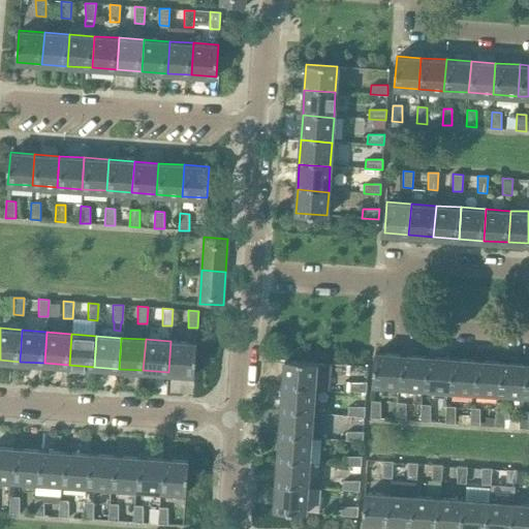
[(196,343),(170,341),(168,372),(194,374),(196,343)]
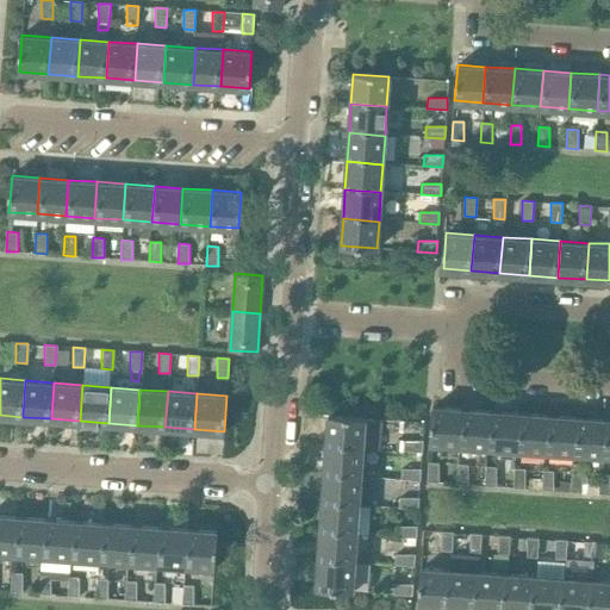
[(460,409),(431,406),(430,443),(458,446),(460,409)]
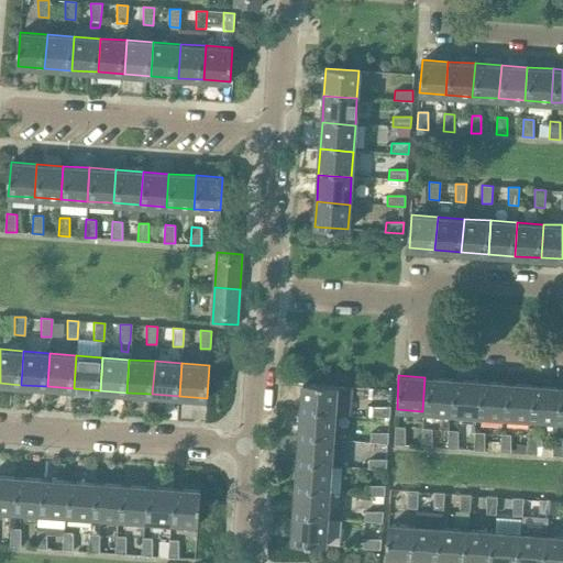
[(422,411),(450,412),(452,379),(424,377),(422,411)]
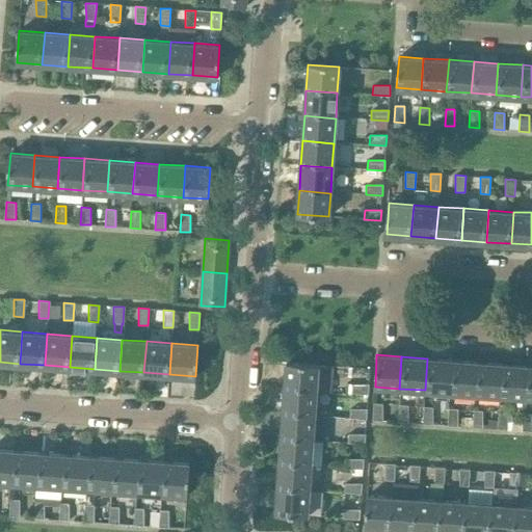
[(425,390),(450,392),(452,361),(427,358),(425,390)]
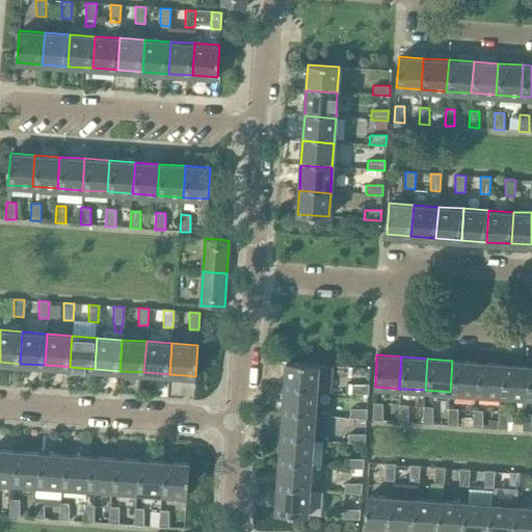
[(450,392),(475,394),(477,362),(452,361),(450,392)]
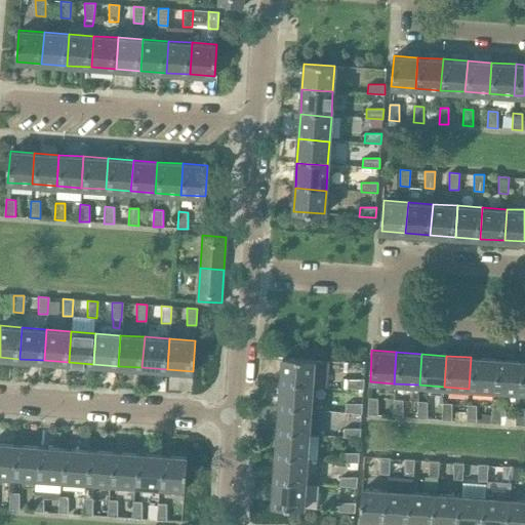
[(469,389),(492,390),(495,359),(471,357),(469,389)]
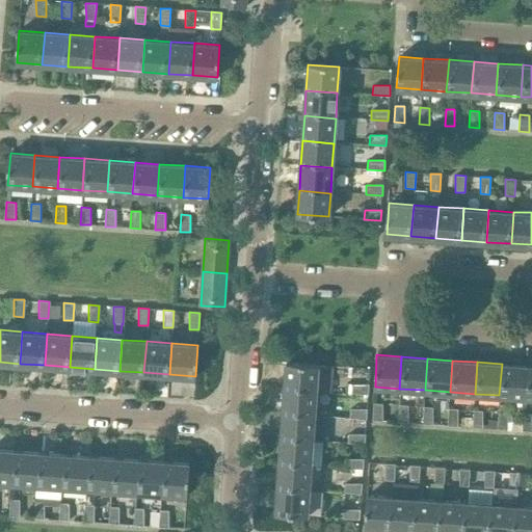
[(316,391),(318,365),(287,363),(285,388),(316,391)]
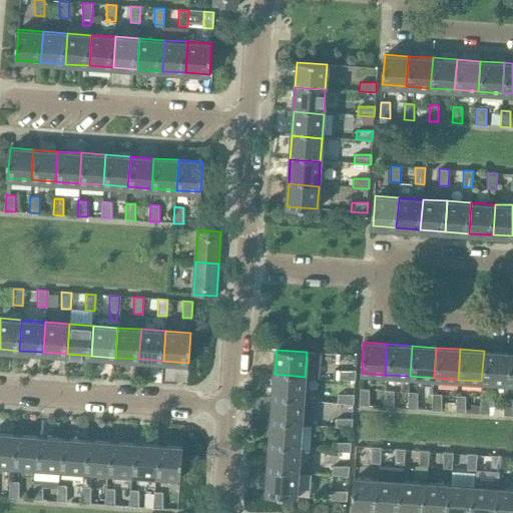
[(481,381),(506,383),(509,352),(484,351),(481,381)]
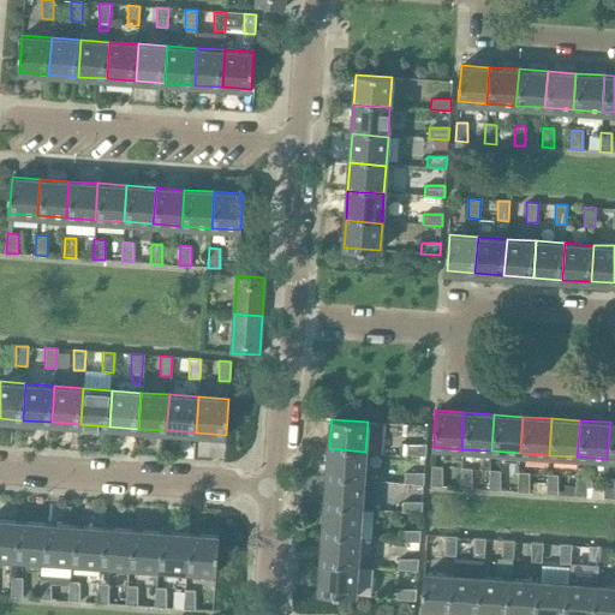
[(407,443),(406,455),(425,457),(427,443),(407,443)]
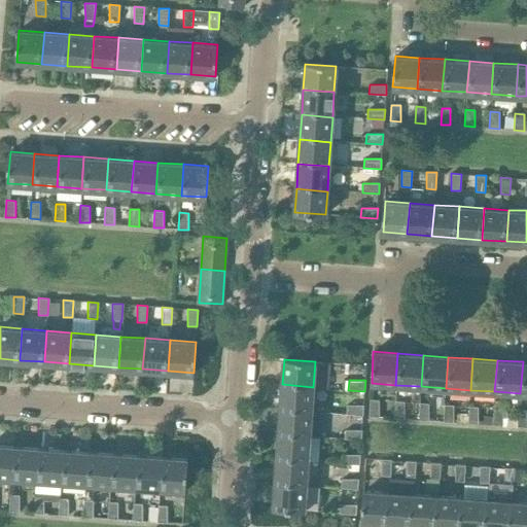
[(282,384),(280,410),(311,412),(313,387),(282,384)]
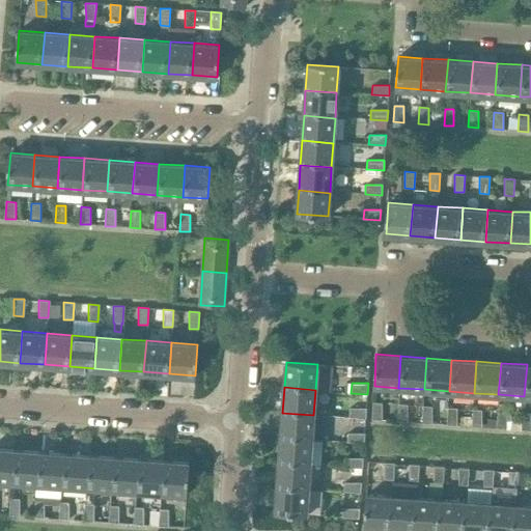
[(373,403),(372,420),(382,420),(382,403),(373,403)]
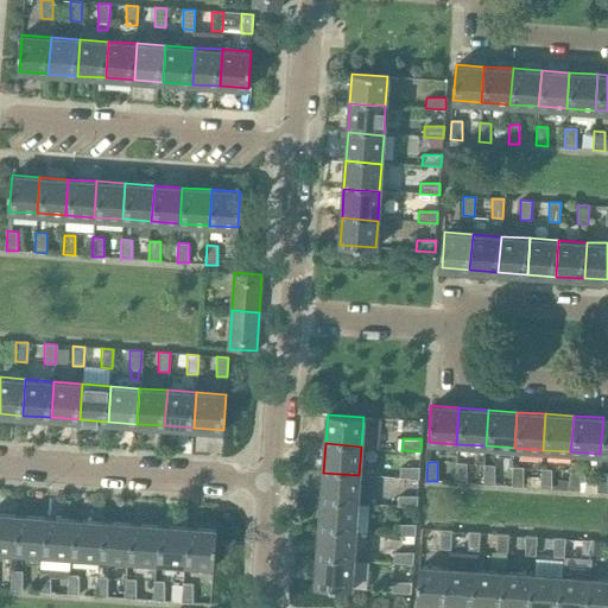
[(456,463),(455,482),(467,483),(467,464),(456,463)]
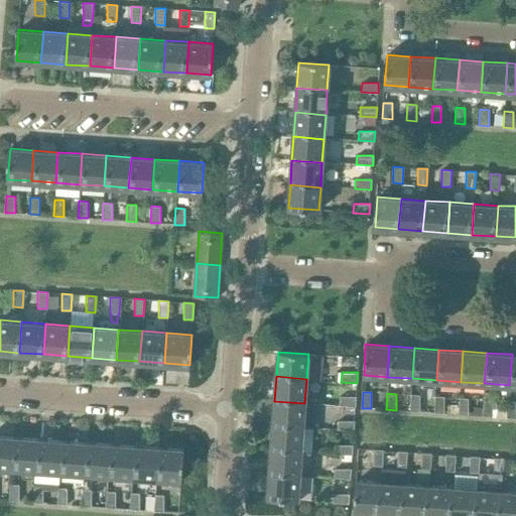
[(411,395),(410,411),(419,411),(419,395),(411,395)]
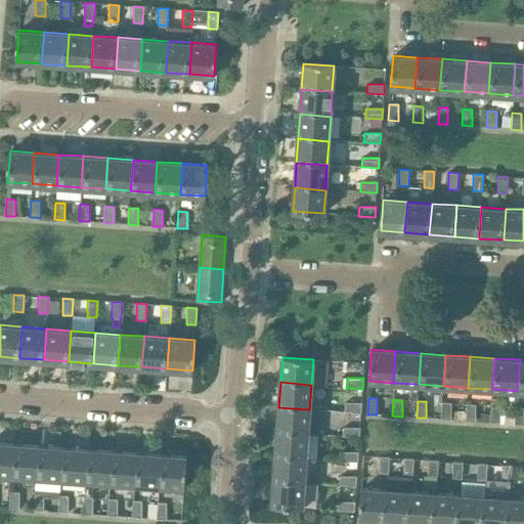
[(344,412),(361,413),(361,403),(345,403),(344,412)]
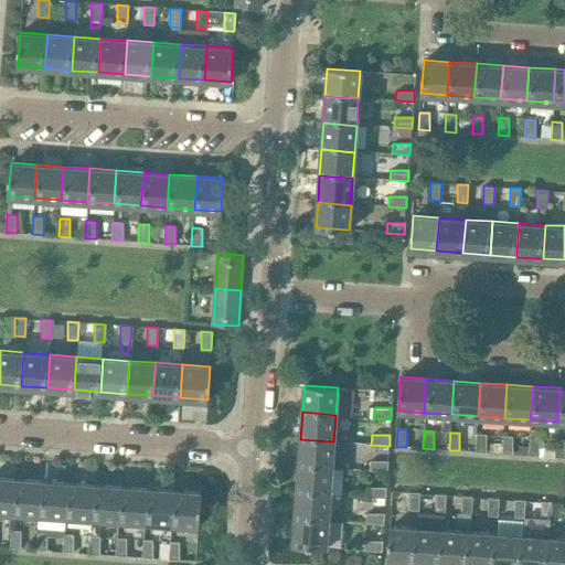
[(477,435),(476,452),(487,452),(486,435),(477,435)]
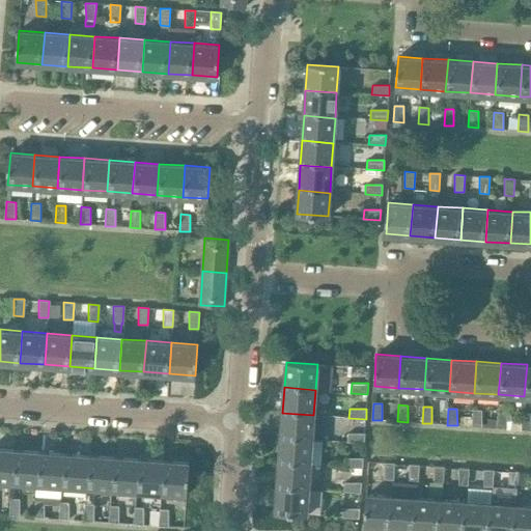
[(473,410),(472,418),(472,426),(482,427),(481,411),(473,410)]
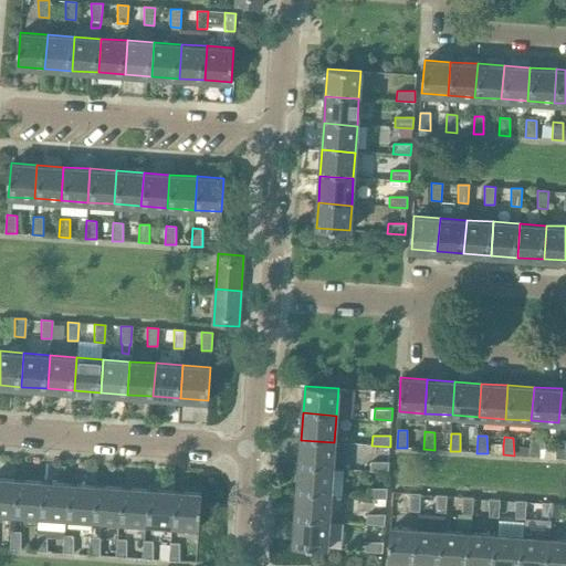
[(531,439),(530,457),(541,458),(540,439),(531,439)]
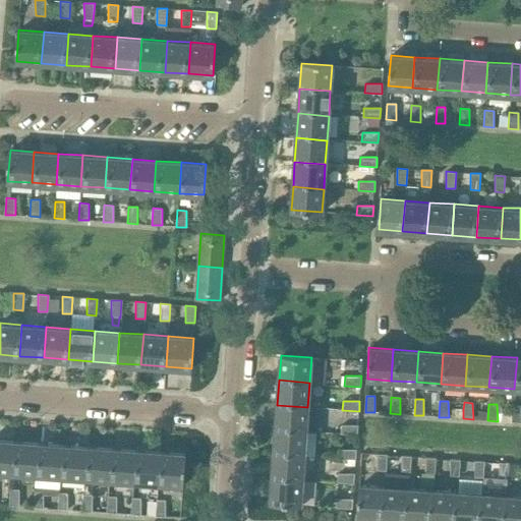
[(277,405),(275,429),(306,431),(307,407),(277,405)]
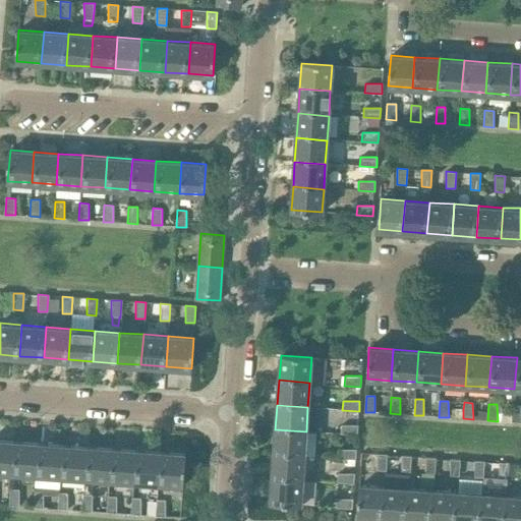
[(520,406),(513,406),(512,422),(520,422),(520,406)]
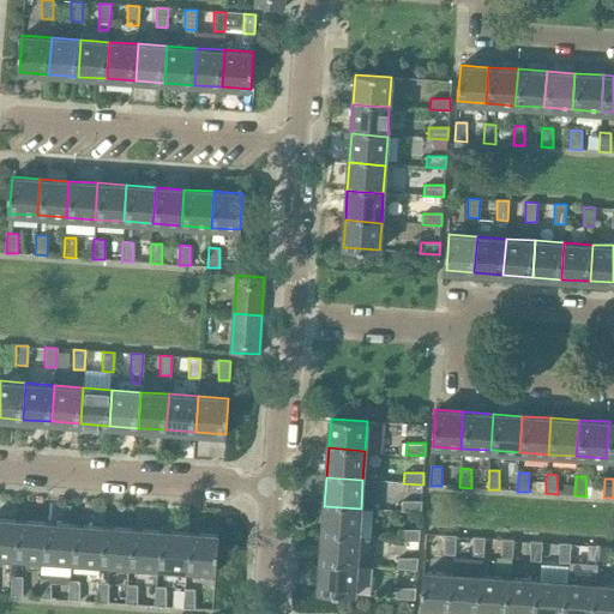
[(533,482),(533,492),(546,493),(546,483),(533,482)]
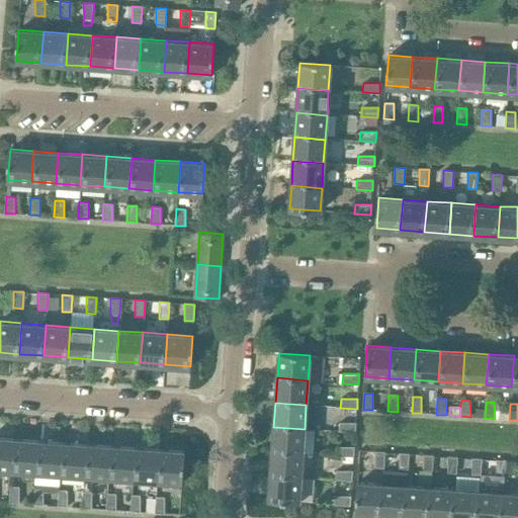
[(339,432),(355,433),(356,423),(339,423),(339,432)]
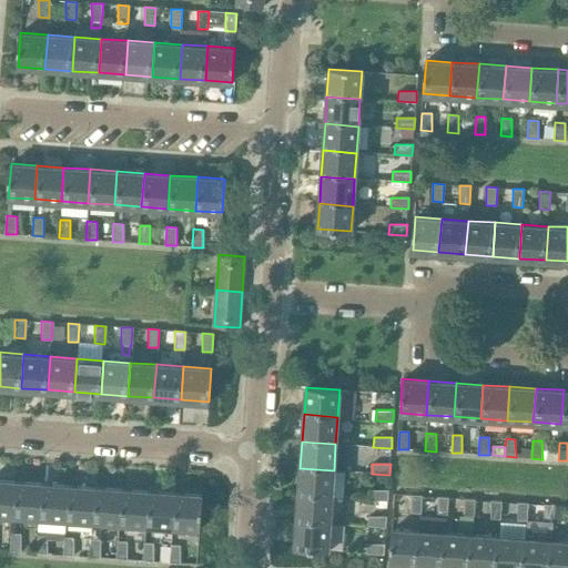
[(300,468),(298,494),(332,497),(334,470),(300,468)]
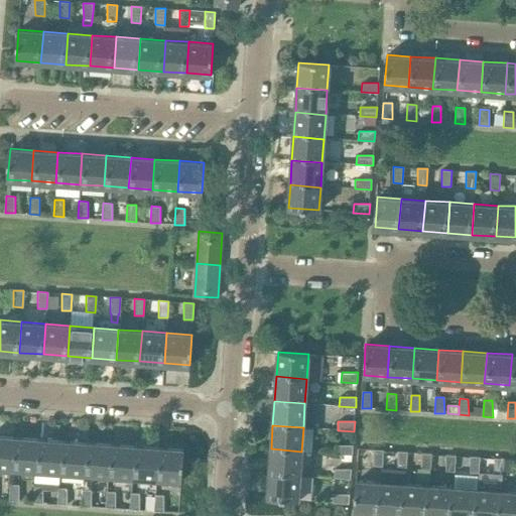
[(0,467),(10,468),(12,436),(0,435),(0,467)]
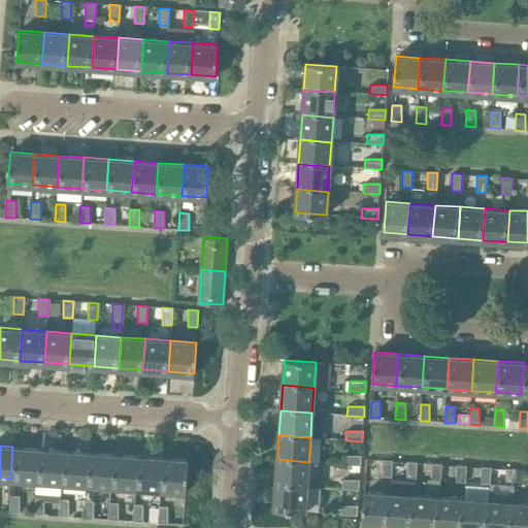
[(38,449),(12,447),(10,479),(36,481),(38,449)]
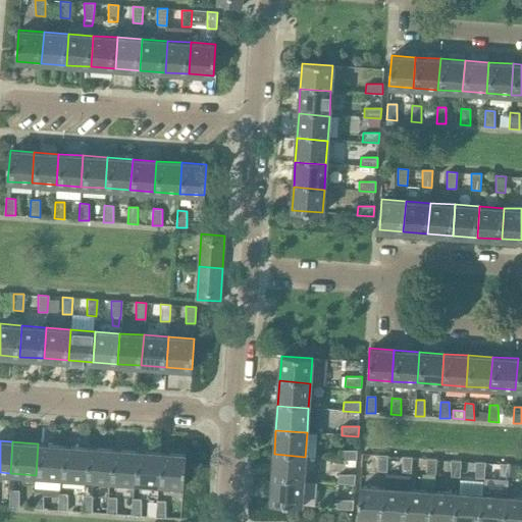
[(62,446),(38,444),(36,475),(60,476),(62,446)]
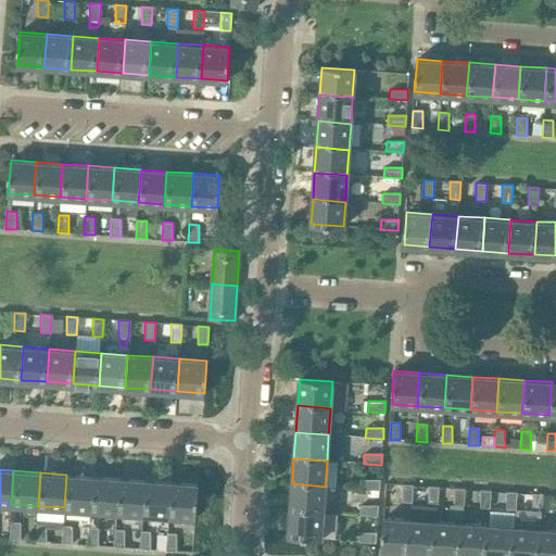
[(92,477),(66,475),(64,507),(90,509),(92,477)]
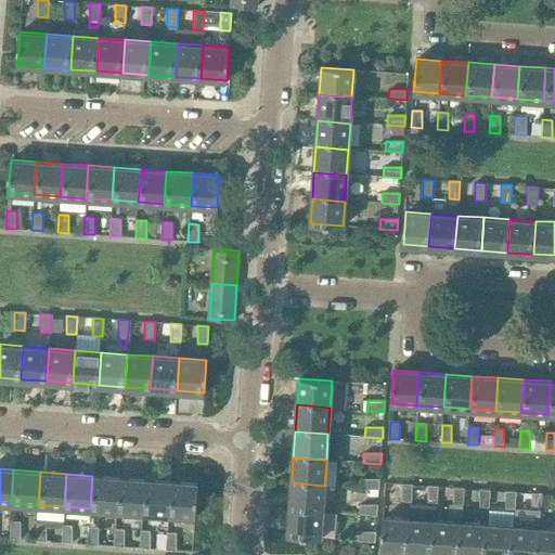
[(90,508),(116,511),(118,477),(92,476),(90,508)]
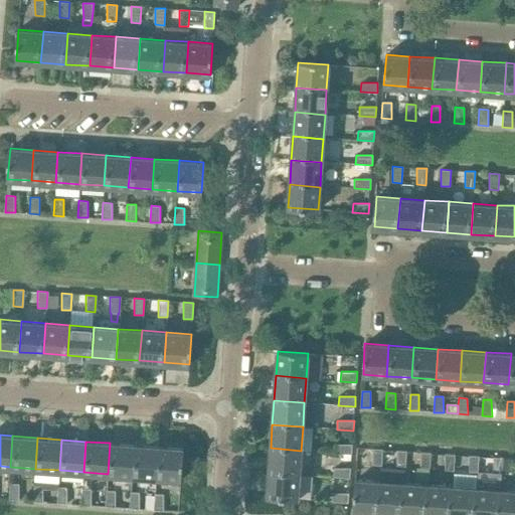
[(108,474),(132,476),(134,445),(110,443),(108,474)]
